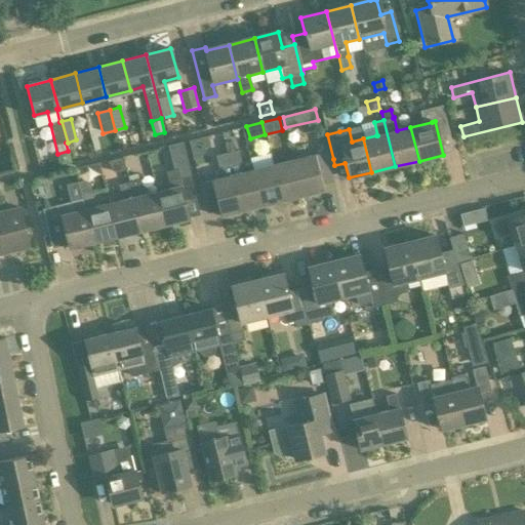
[(225,144),(227,153),(241,211),(261,206),(252,171),(240,173),(238,163),(241,162),(238,150),(236,151),(232,142),(225,144)]
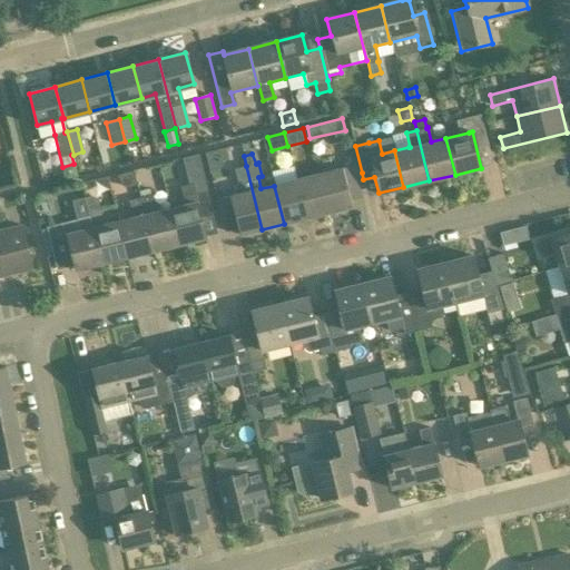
[(62,167),(60,168),(64,180),(77,177),(74,164),(62,167)]
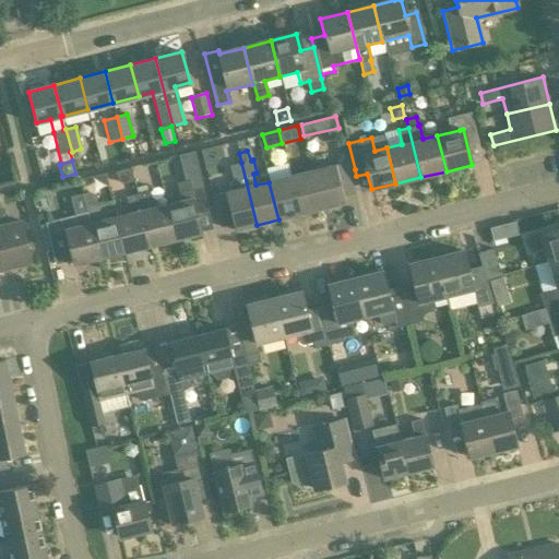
[(219,227),(234,224),(236,230),(257,225),(241,163),(229,166),(233,179),(236,178),(238,189),(212,195),(219,227)]
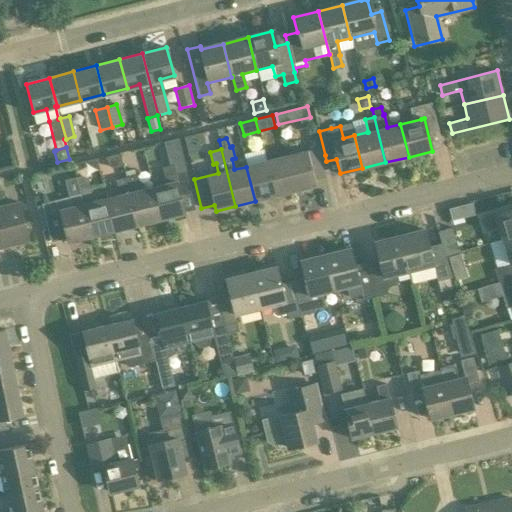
[(316,186),(315,180),(314,180),(325,177),(318,149),(285,157),(294,192),(316,186)]
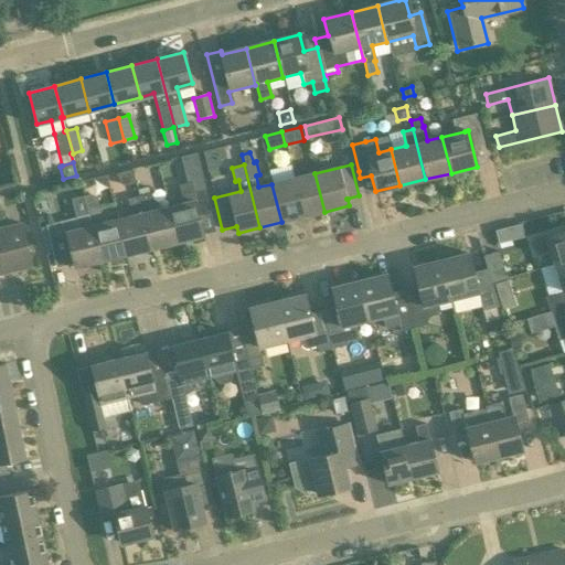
[(125,185),(135,183),(131,169),(118,172),(120,182),(125,185)]
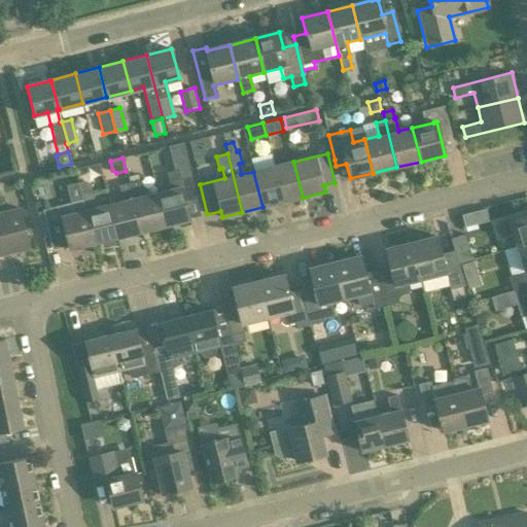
[(274,166),(283,202),(303,198),(293,162),(274,166)]
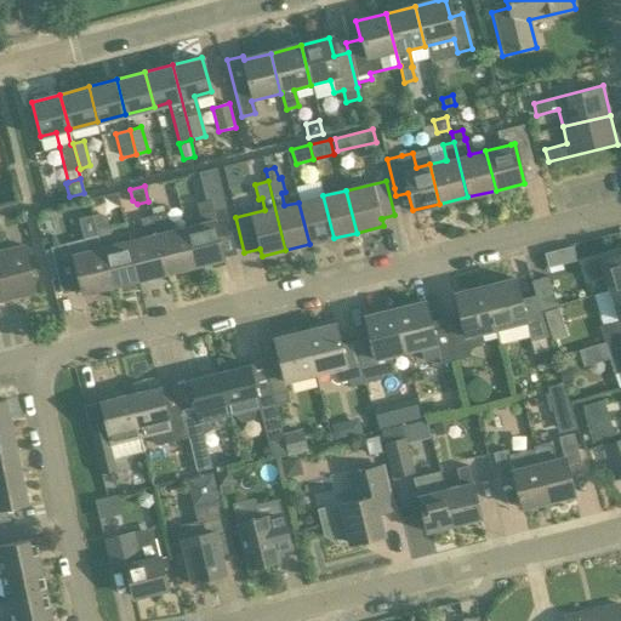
[(298,203),(309,244),(334,238),(323,195),(298,203)]
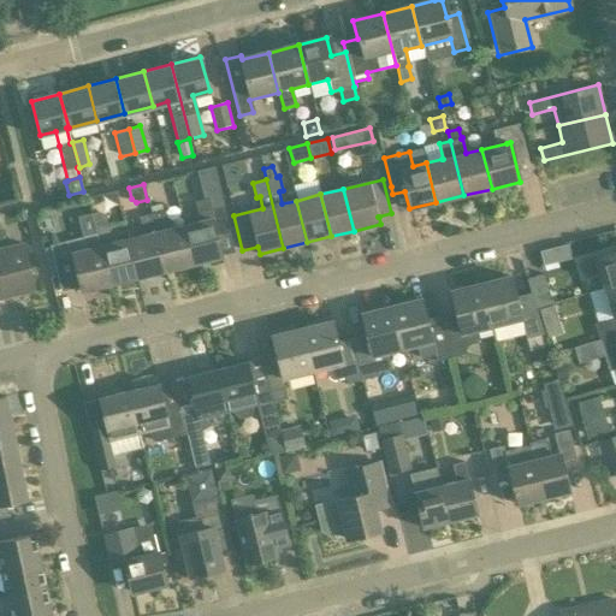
[(229,231),(227,231),(220,203),(209,206),(208,197),(194,201),(199,221),(183,225),(193,264),(220,256),(234,253),(229,231)]
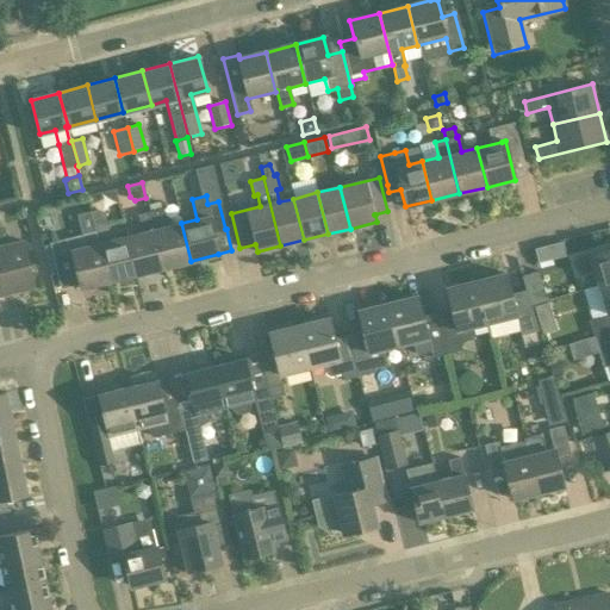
[(166,228),(161,209),(149,212),(162,268),(191,261),(181,223),(166,228)]
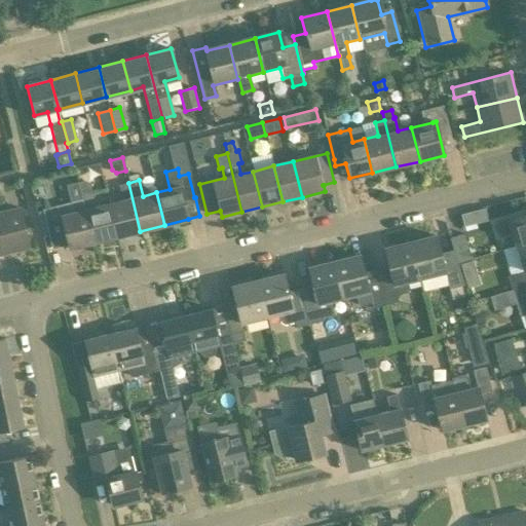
[(77,183),(81,200),(92,242),(116,236),(108,204),(96,208),(89,185),(83,181),(77,183)]
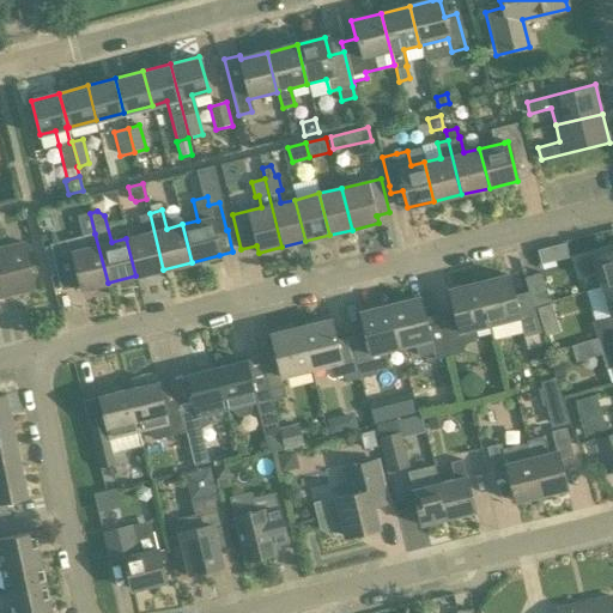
[(143,235),(141,235),(126,238),(135,275),(163,269),(150,213),(138,216),(143,235)]
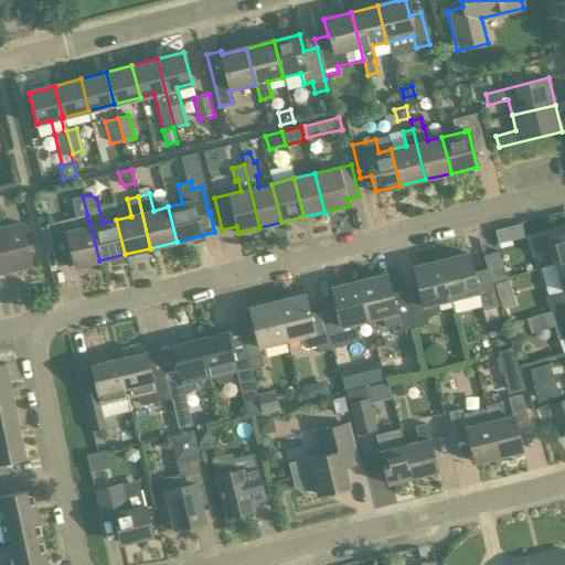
[(50,224),(56,249),(67,246),(72,267),(99,260),(87,215),(50,224)]
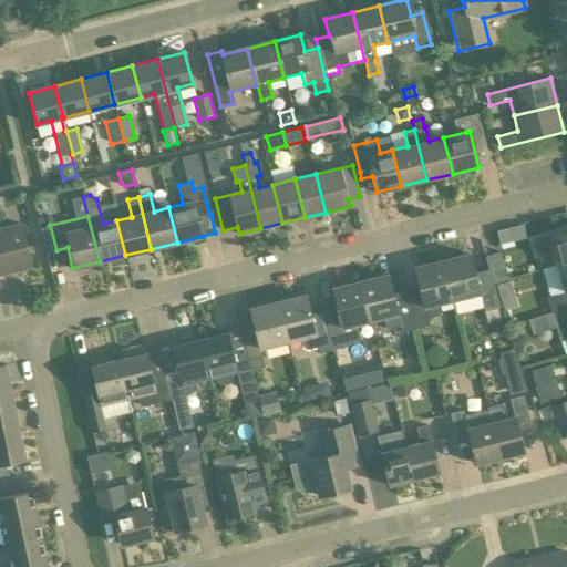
[(0,229),(0,249),(6,274),(32,267),(22,224),(0,229)]
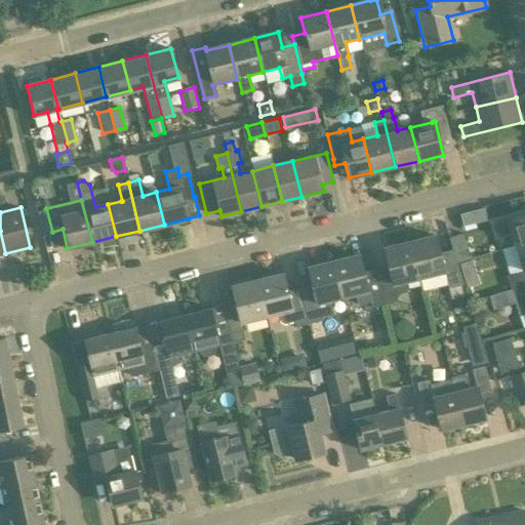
[(484,207),(459,211),(462,231),(487,227),(484,207)]
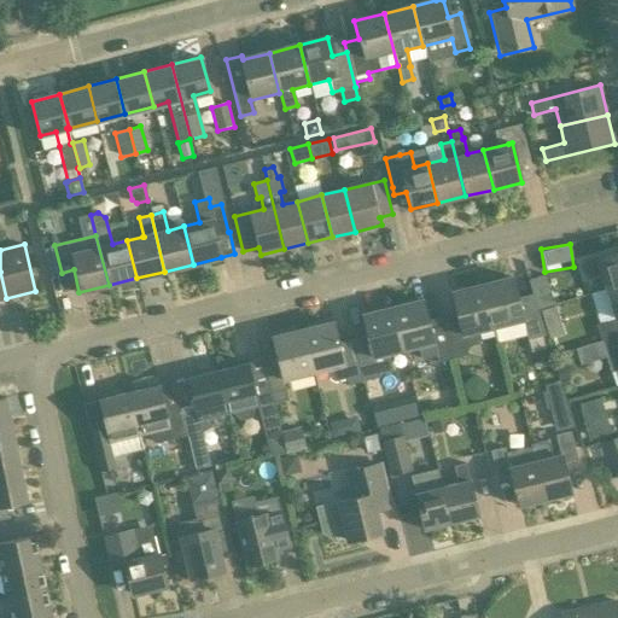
[(587,279),(602,274),(606,289),(617,284),(617,252),(598,260),(582,263),(587,279)]
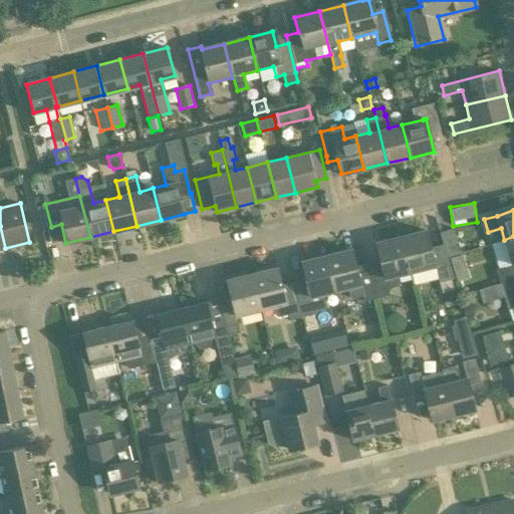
[(454,229),(440,232),(446,251),(448,257),(460,253),(454,229)]
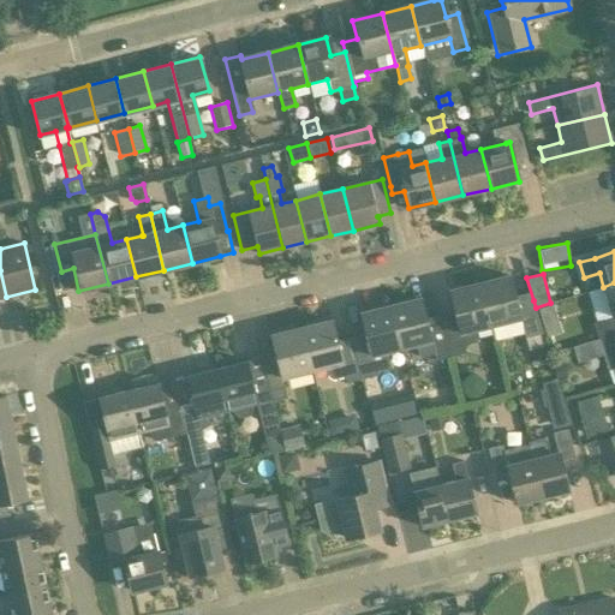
[(509,276),(481,284),(491,324),(519,317),(524,338),(539,334),(542,333),(536,308),(533,300),(517,304),(509,276)]
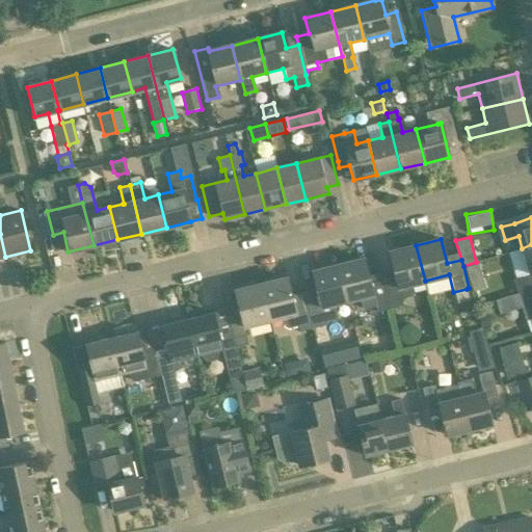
[(531,244),(522,248),(530,274),(512,280),(517,294),(531,289),(531,244)]
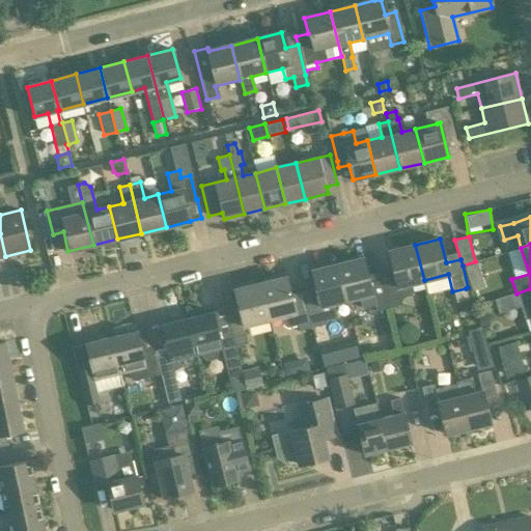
[(393,274),(382,277),(389,308),(401,305),(400,298),(411,296),(413,291),(411,284),(424,280),(415,245),(388,252),(392,269),(393,274)]
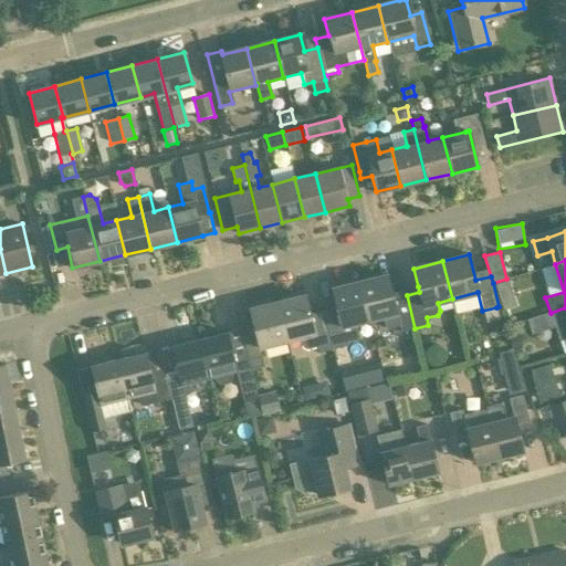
[(387,275),(359,282),(369,320),(381,316),(384,326),(388,328),(399,326),(400,332),(415,328),(407,295),(394,299),(392,293),(387,275)]
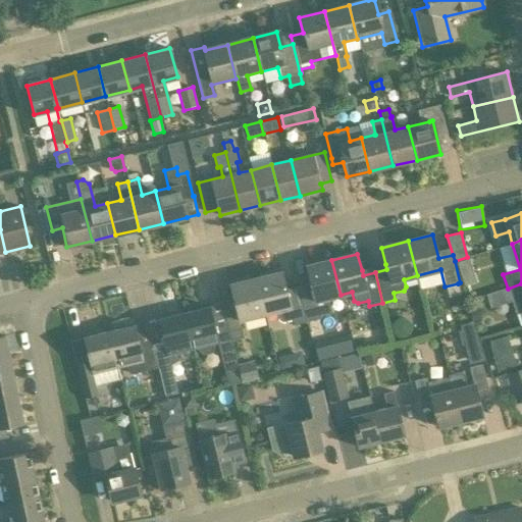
[(469,259),(456,262),(463,285),(475,281),(469,259)]
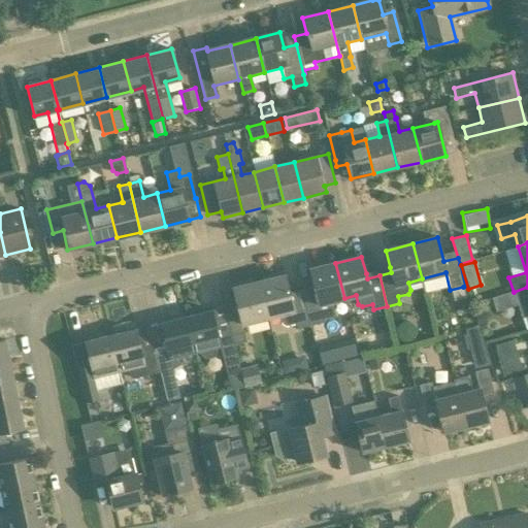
[(315,292),(303,294),(310,326),(323,323),(322,320),(335,317),(331,301),(344,298),(335,263),(309,270),(314,287),(315,292)]
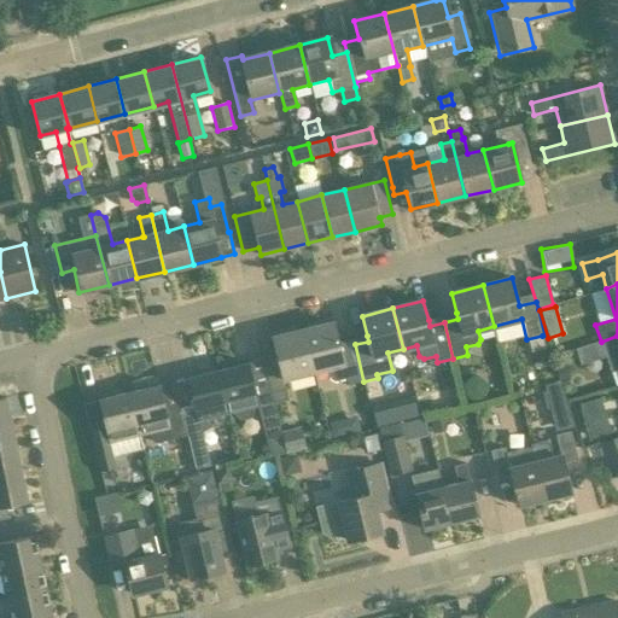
[(327,368),(330,379),(334,382),(347,379),(348,385),(363,382),(353,339),(338,343),(333,322),(303,330),(314,372),(327,368)]
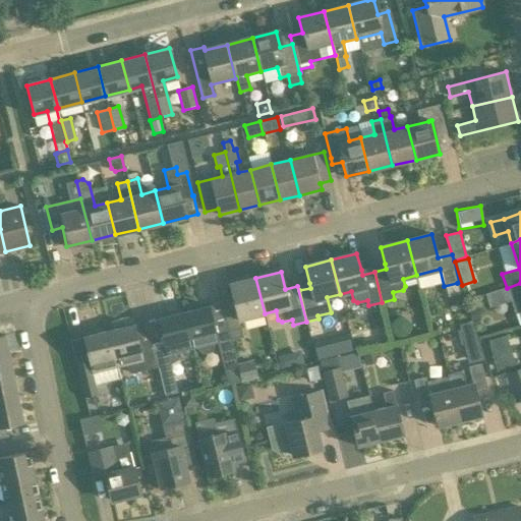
[(238,321),(239,321),(265,313),(255,278),(229,285),(235,308),(224,311),(227,324),(231,340),(242,337),(238,321)]
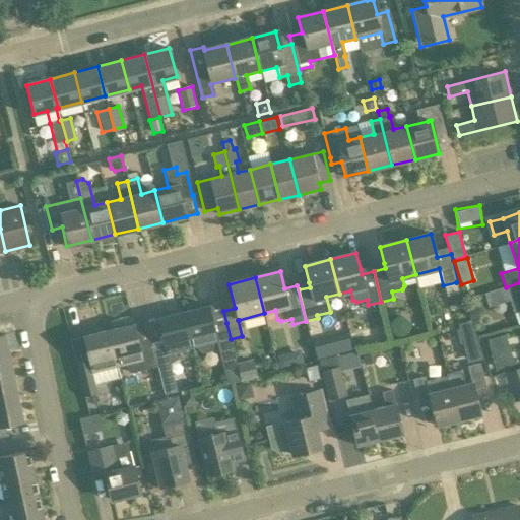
[(459,293),(456,282),(443,285),(446,297),(459,293)]
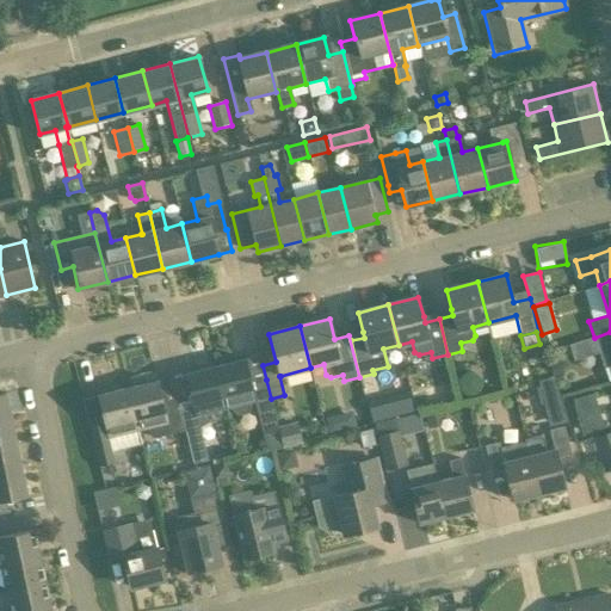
[(610,332),(594,338),(604,369),(610,365),(610,332)]
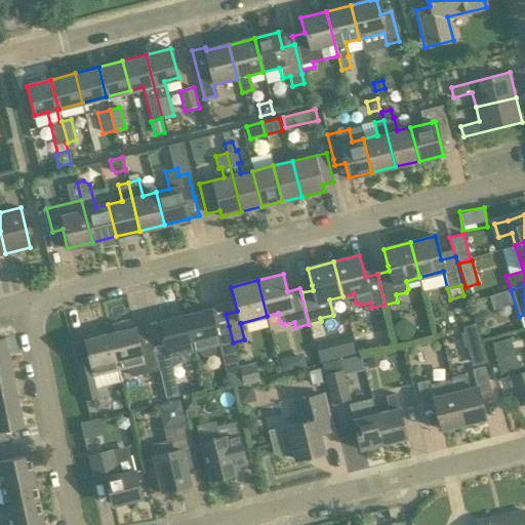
[(235,354),(233,342),(229,326),(216,329),(211,309),(185,315),(194,351),(197,350),(203,357),(213,355),(216,346),(218,345),(221,357),(235,354)]
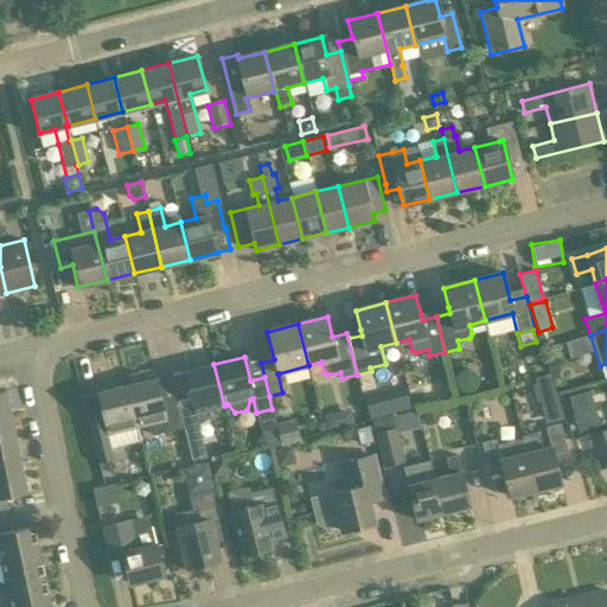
[(198,425),(195,413),(198,413),(205,420),(217,417),(219,407),(224,406),(213,364),(184,371),(185,372),(170,376),(184,428),(198,425)]
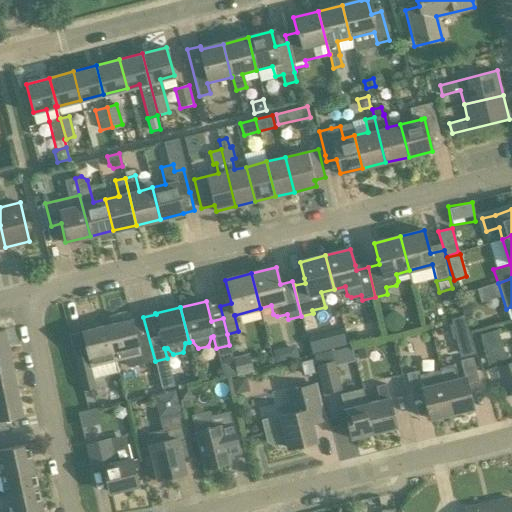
[(123,358),(125,365),(129,368),(155,361),(143,317),(132,320),(131,319),(106,325),(116,360),(123,358)]
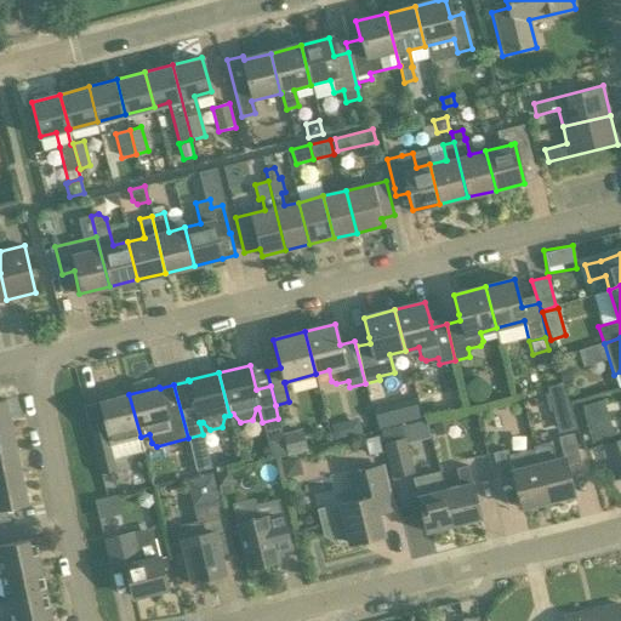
[(548,414),(552,412),(569,409),(563,386),(546,391),(548,396),(543,397),(548,414)]
